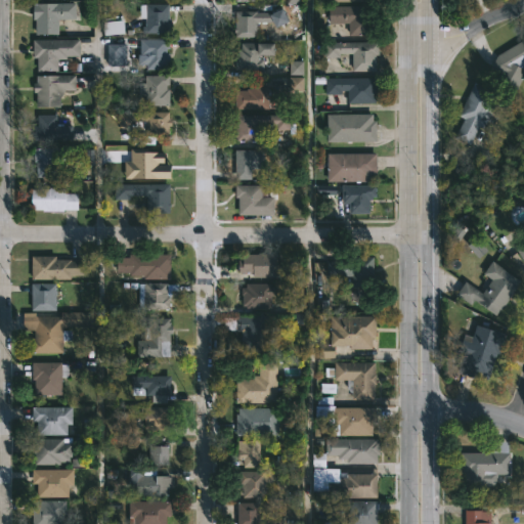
[(59,19),(59,35),(37,35),(37,19),(34,19),(34,3),(77,3),(77,19),(59,19)]
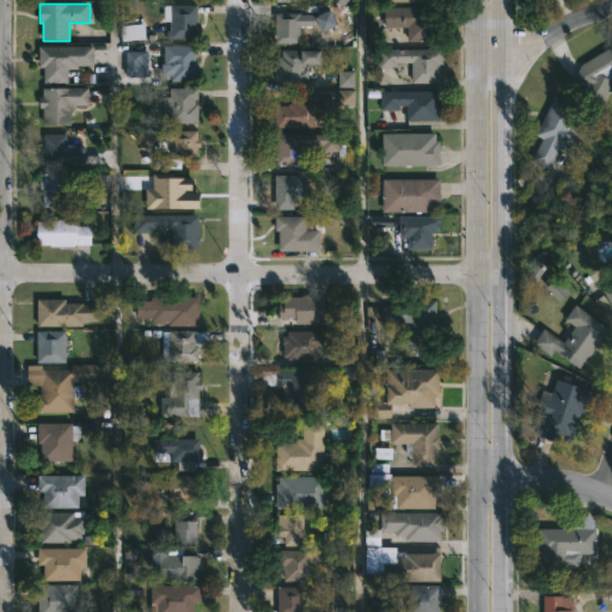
[(199,12),(199,22),(201,22),(201,38),(170,37),(170,4),(199,4),(199,12)]
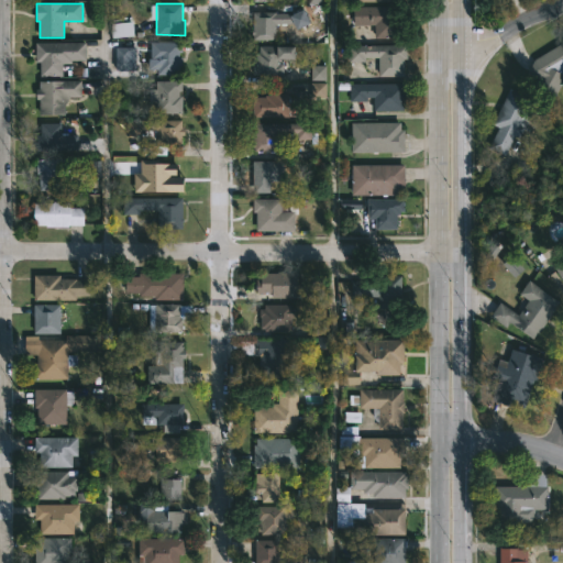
[(405,6),(405,39),(376,39),(376,24),(356,24),(356,7),(405,6)]
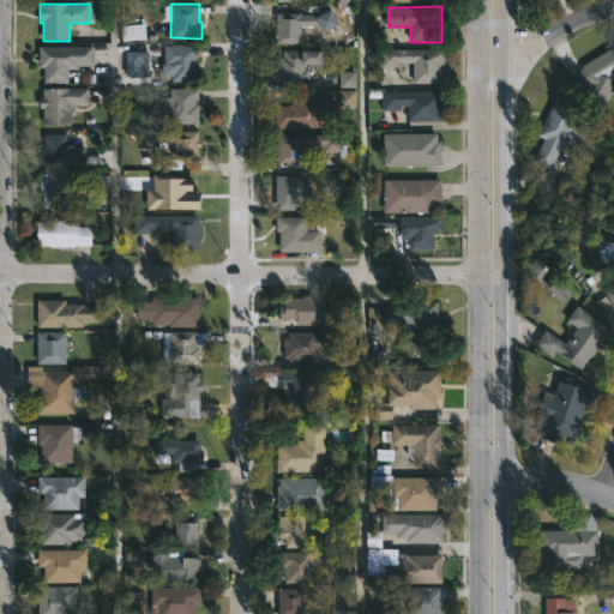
[(335,14),(341,25),(325,32),(323,25),(302,25),(302,44),(277,43),(277,12),(305,13),(320,16),(332,10),(335,14)]
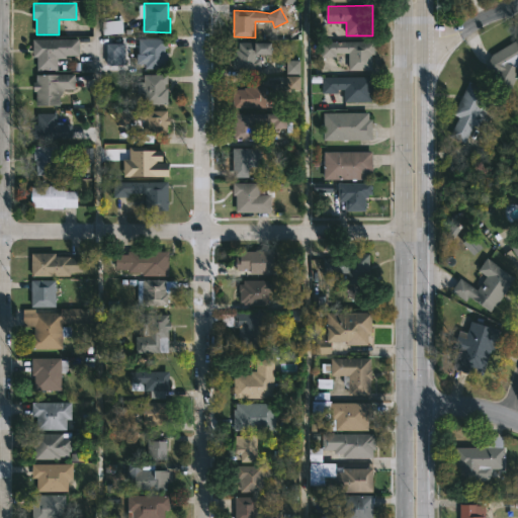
[(102,34),(122,33),(121,20),(101,21),(102,34)]
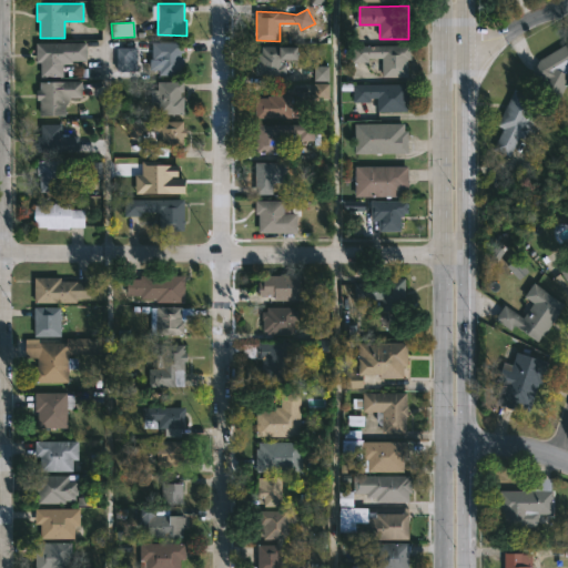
[(182,53),(182,58),(185,58),(185,77),(160,75),(160,67),(152,67),(153,42),(185,43),(185,53),(182,53)]
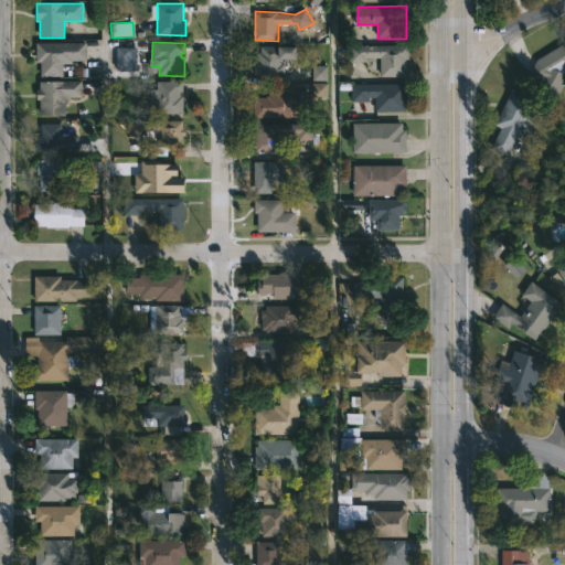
[(564,84),(556,102),(540,94),(544,86),(539,83),(541,77),(530,71),(539,57),(564,42),(564,84)]
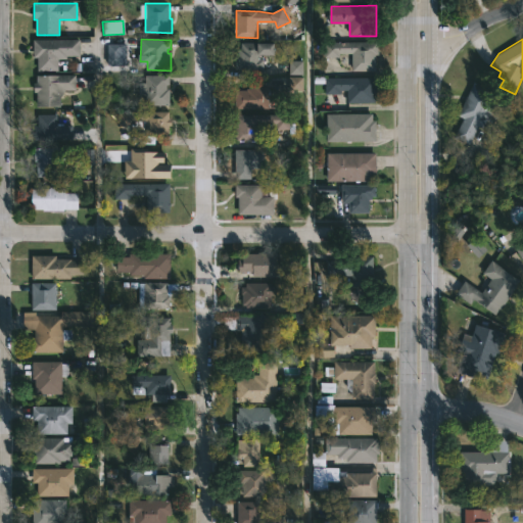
[(67,56),(67,59),(59,59),(59,72),(38,70),(38,57),(34,57),(34,40),(82,40),(82,56),(67,56)]
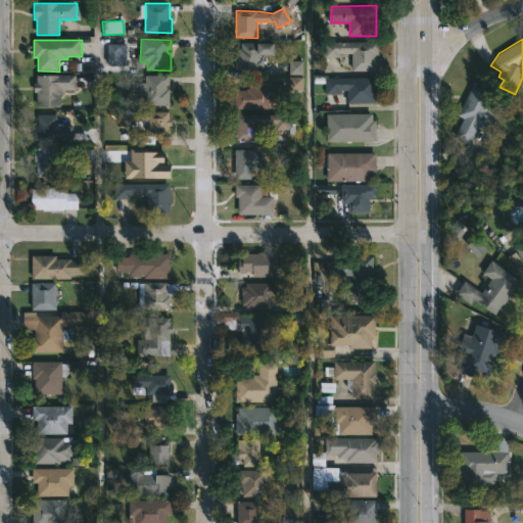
[(379,42),(379,55),(377,54),(377,72),(352,72),(352,53),(340,53),(340,57),(325,57),(325,42),(379,42)]
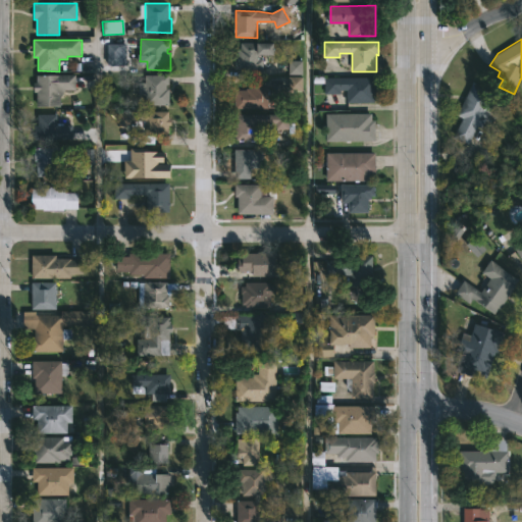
[(260,55),(260,60),(263,60),(263,69),(236,69),(236,55),(239,55),(239,49),(242,49),(242,43),(275,43),(275,55),(260,55)]
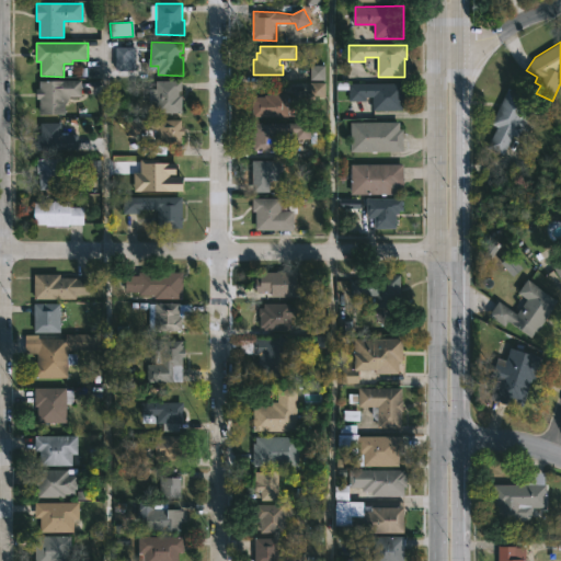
[(134,71),(135,48),(115,47),(114,70),(134,71)]
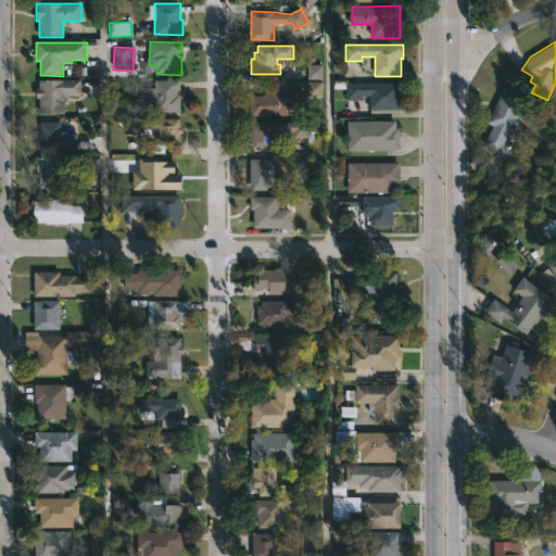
[(320,65),(306,65),(307,79),(321,79),(320,65)]
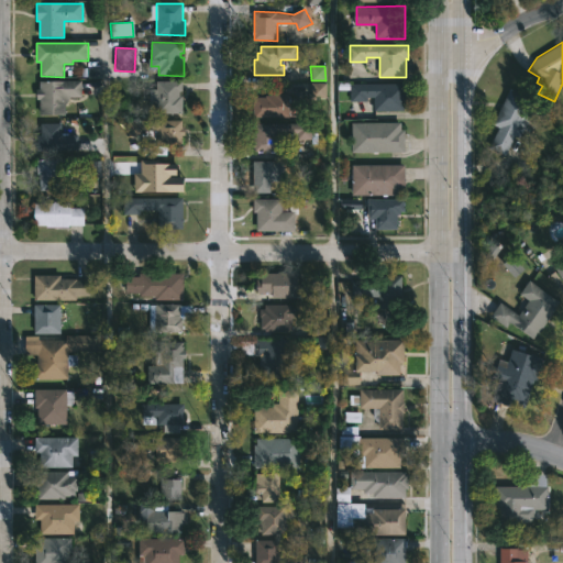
[(66,98),(66,117),(40,117),(41,100),(37,100),(37,89),(40,89),(41,80),(83,80),(83,98),(66,98)]
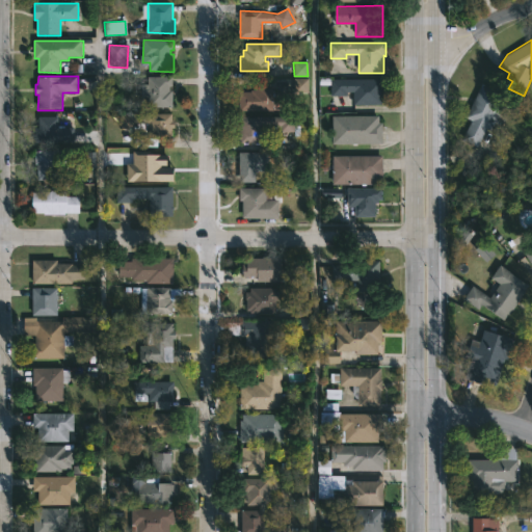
[(170,86),(170,90),(174,90),(174,108),(148,107),(149,77),(173,77),(173,86),(170,86)]
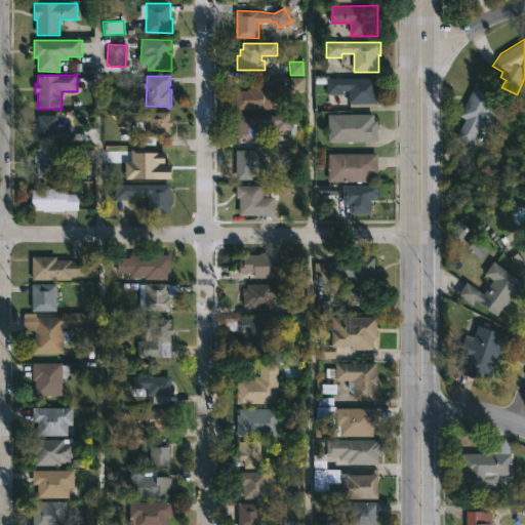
[(327,77),(327,78),(377,78),(377,86),(380,86),(380,94),(378,94),(378,104),(351,104),(351,90),(327,91),(327,84),(316,84),(316,77),(327,77)]
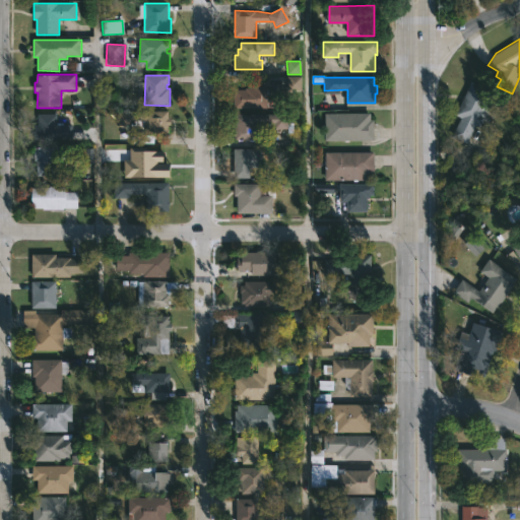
[(497,111),(491,121),(486,119),(481,127),(476,125),(467,143),(453,135),(462,118),(456,114),(473,81),(494,92),(486,106),(497,111)]
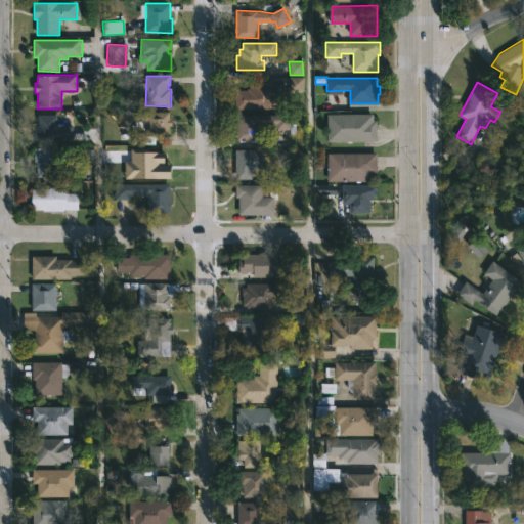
[(270,110),(236,110),(236,90),(249,90),(249,89),(257,89),(257,86),(270,86),(270,110)]
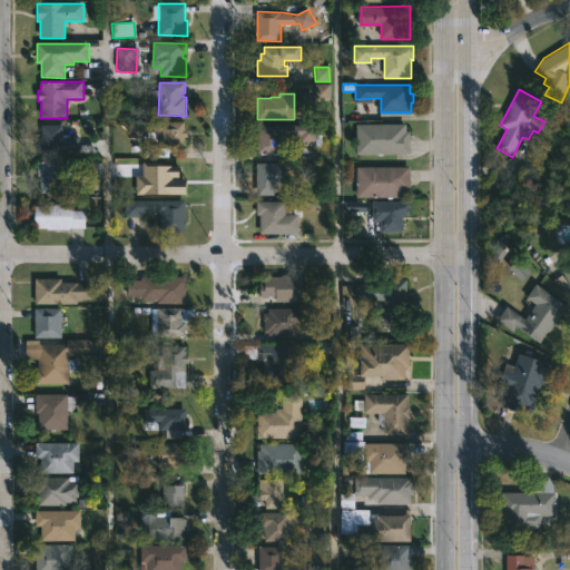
[(186,123),(186,130),(188,130),(188,137),(185,137),(185,148),(160,148),(160,131),(145,133),(145,137),(129,137),(129,123),(186,123)]
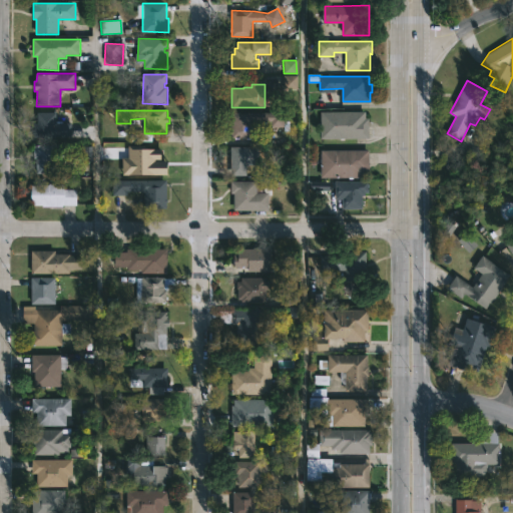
[(367,111),(367,118),(370,118),(370,134),(365,134),(365,138),(322,139),(322,112),(367,111)]
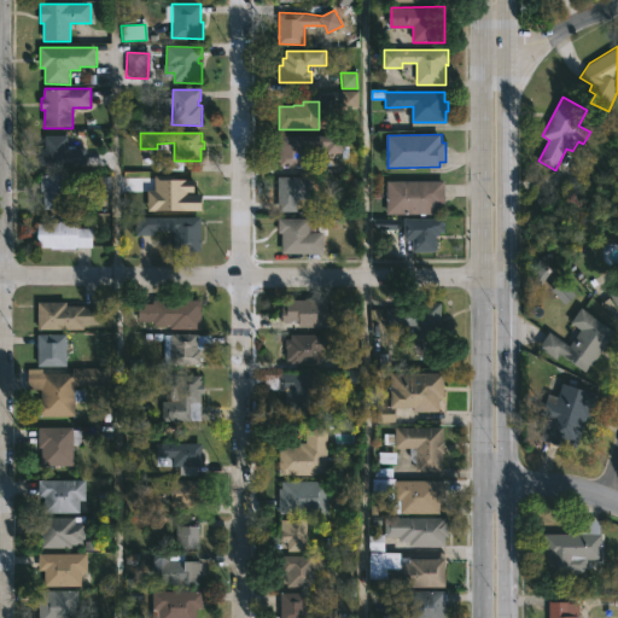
[(69,136),(69,146),(76,146),(76,150),(87,150),(87,167),(40,165),(41,149),(45,149),(45,135),(69,136)]
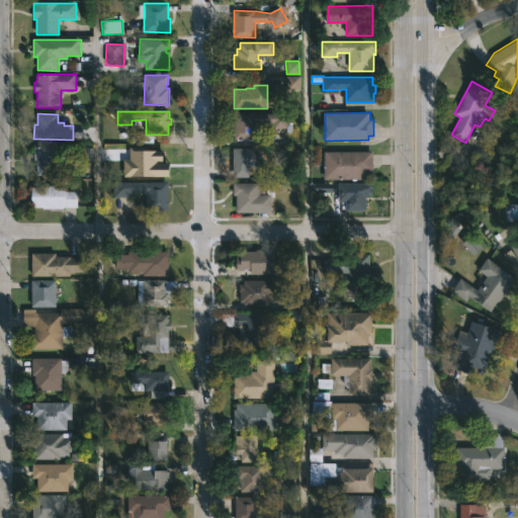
[(287,113),(287,122),(292,122),(292,133),(287,133),(287,128),(275,128),(275,122),(269,123),(269,126),(256,126),(257,139),(254,139),(254,141),(235,142),(235,130),(233,130),(233,122),(235,122),(235,113),(287,113)]
